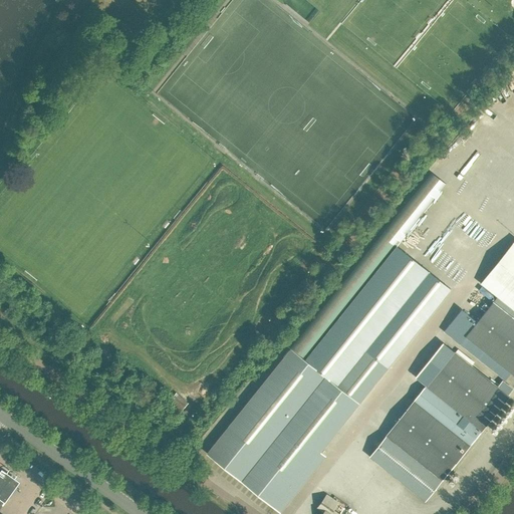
[(446,184),(429,171),(379,232),(288,345),(291,348),(305,359),(397,246),(446,184)]
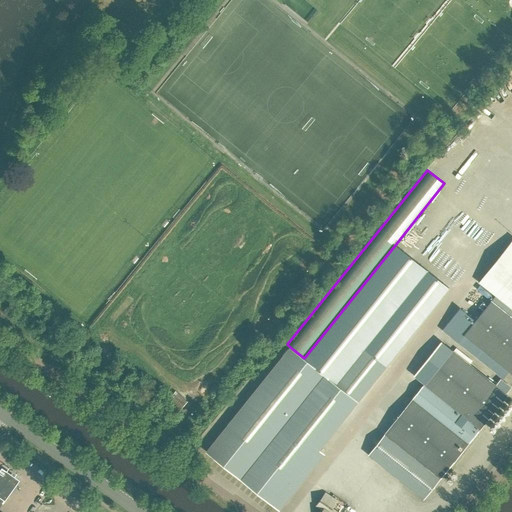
[(511,239),(478,282),(511,308),(511,239)]
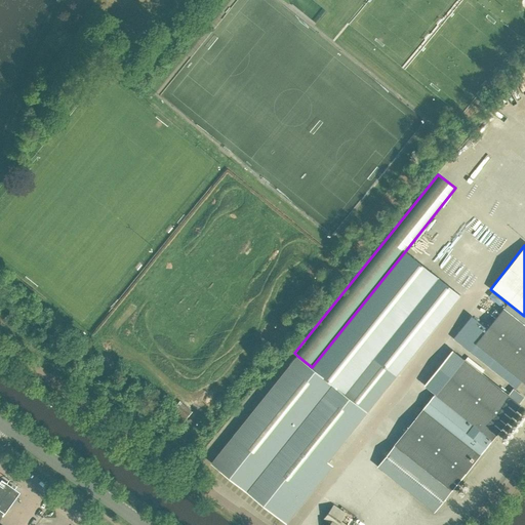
[(396,376),(460,295),(405,251),(312,367),(344,394),(373,358),(396,376)]
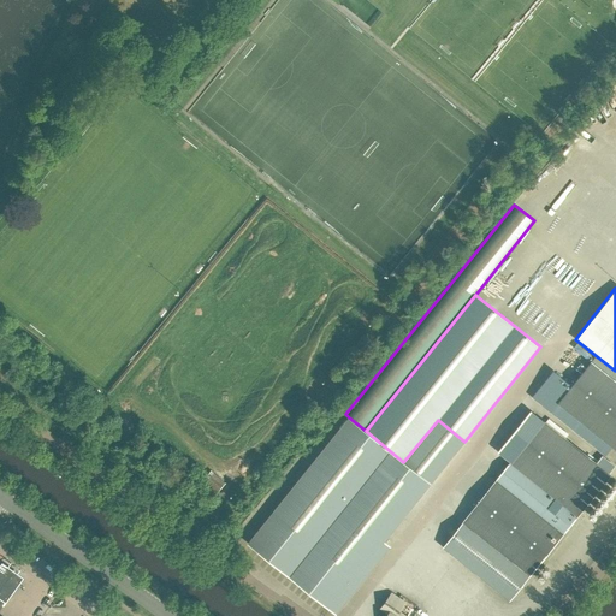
[(615,449),(615,381),(591,362),(558,403),(551,413),(596,449),(604,439),(615,449)]
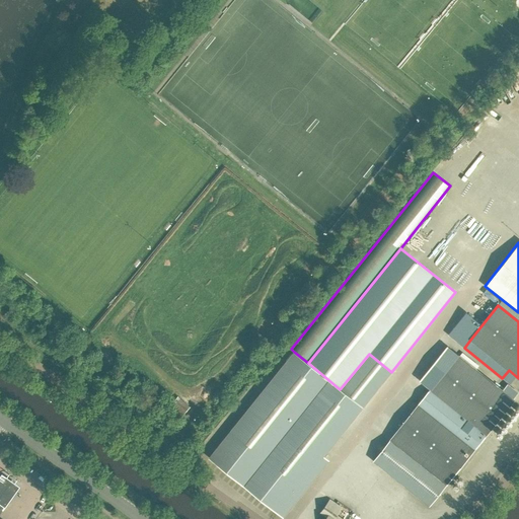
[(308,363),(294,352),(215,450),(284,506),(289,499),(301,485),(391,372),(369,354),(340,389),(308,363)]
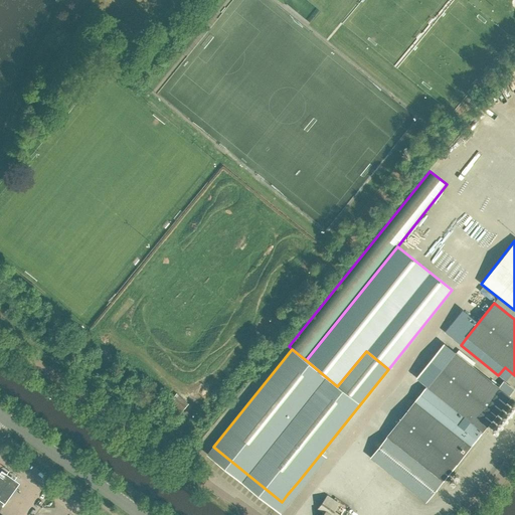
[(454,353),(387,437),(444,481),(510,397),(454,353)]
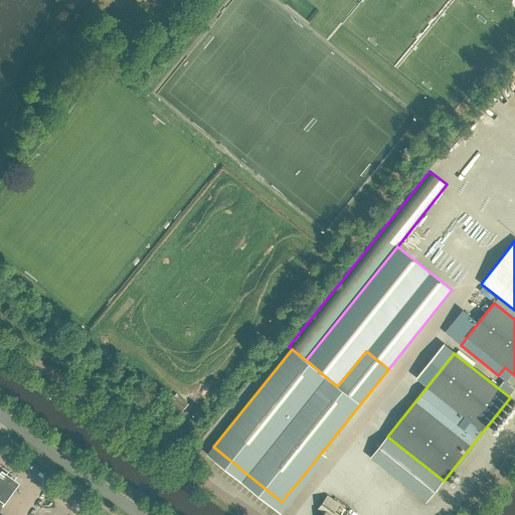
[(39,382),(20,368),(16,374),(35,388),(39,382)]
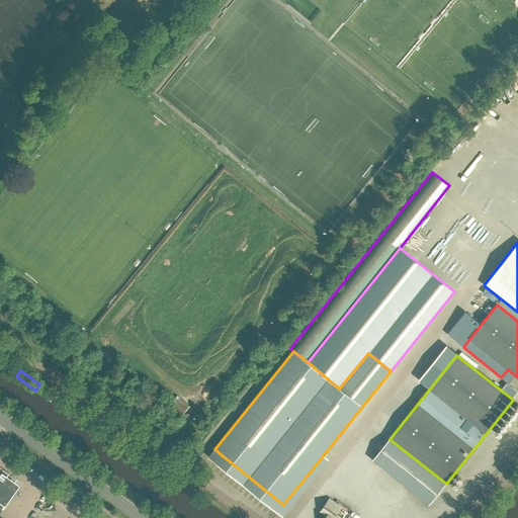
[(91,421),(72,407),(67,413),(86,427),(91,421)]
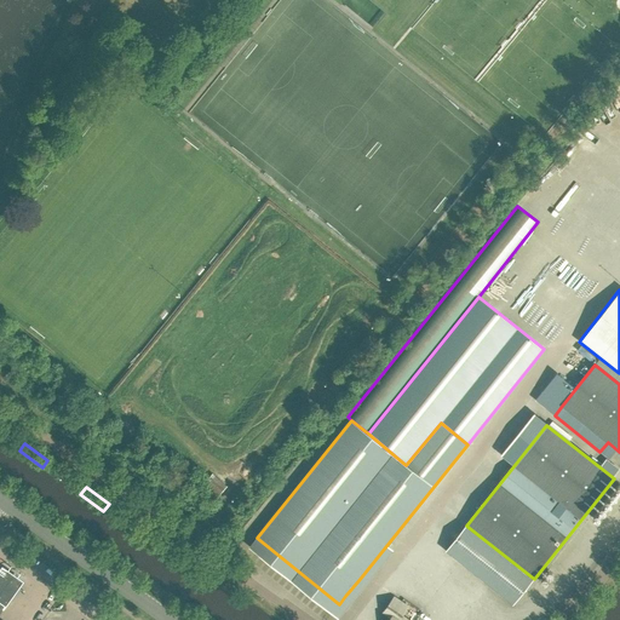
[(446,552),(514,604),(534,579),(466,526),(446,552)]
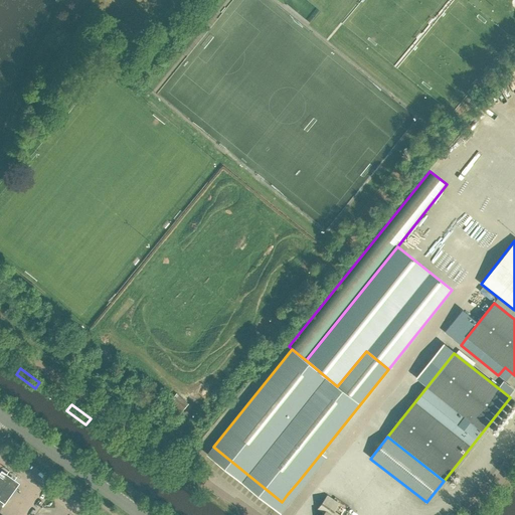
[(146,459),(127,445),(123,451),(142,465),(146,459)]
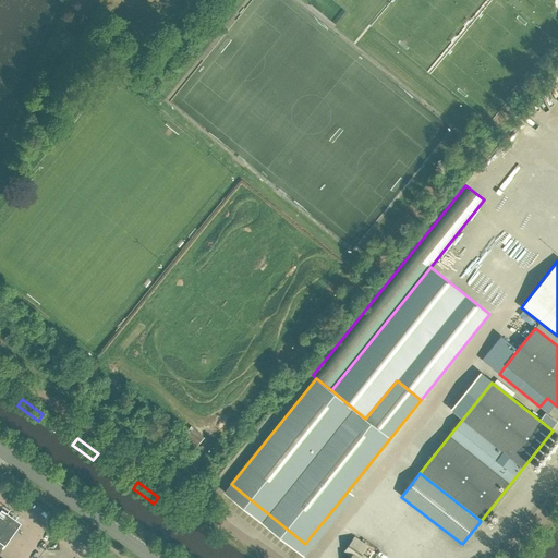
[(22,518),(2,504),(0,507),(0,535),(5,540),(22,518)]
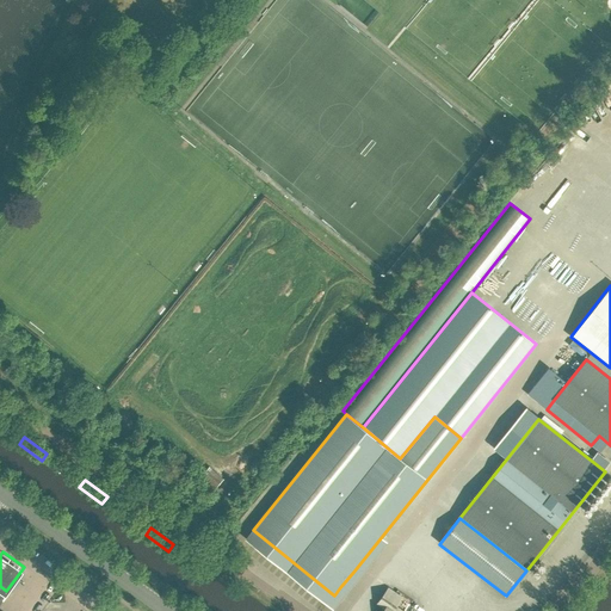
[(401,610),(396,608),(402,599),(388,590),(378,604),(386,609),(383,610),(401,610)]
